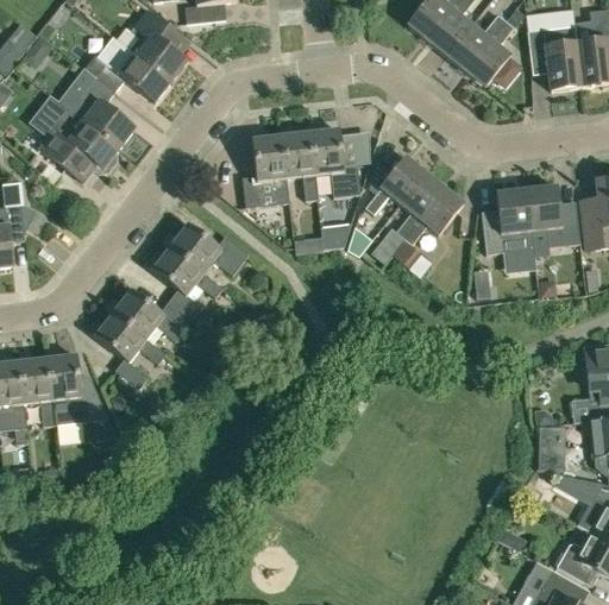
[(142,0),(156,11),(163,17),(163,16),(170,7),(162,2),(158,0),(195,0),(196,7),(236,2),(236,0),(142,0)]
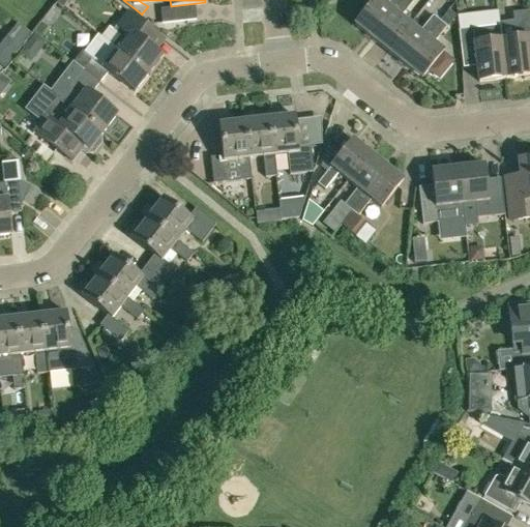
[(372,35),(401,0),(387,0),(385,2),(383,0),(372,0),(354,22),(372,35)]
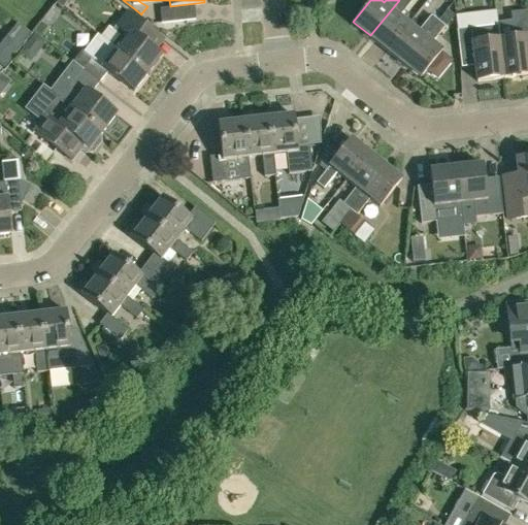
[(387,48),(408,22),(398,13),(409,0),(399,0),(370,35),(387,48)]
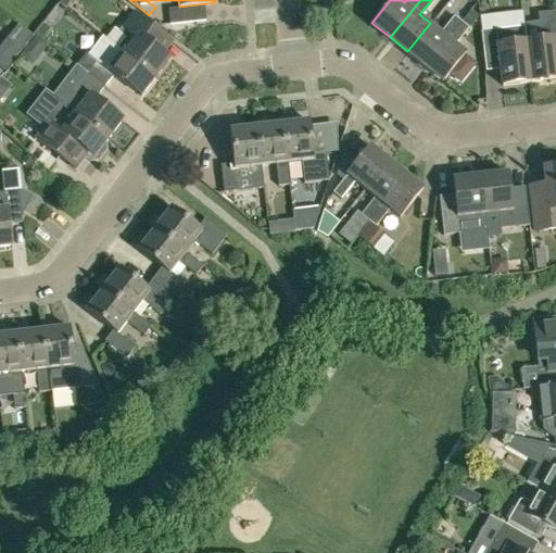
[(470,8),(462,19),(468,24),(469,25),(479,13),(470,8)]
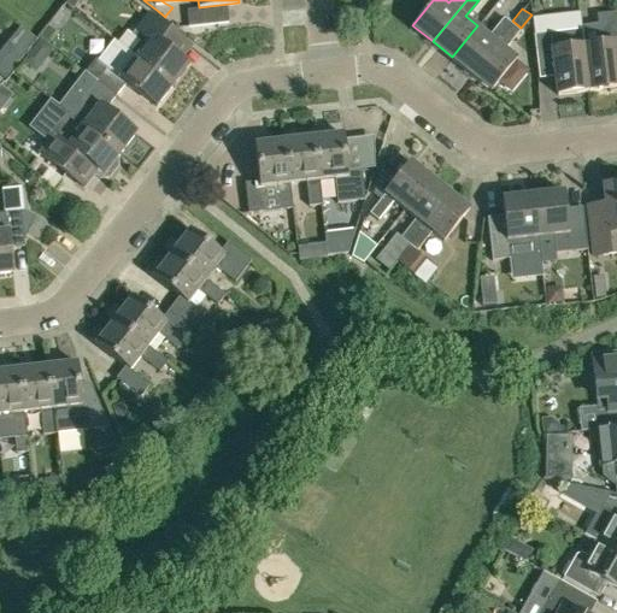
[(588,88),(616,84),(616,65),(616,56),(616,10),(616,9),(595,11),(599,41),(583,43),(588,88)]
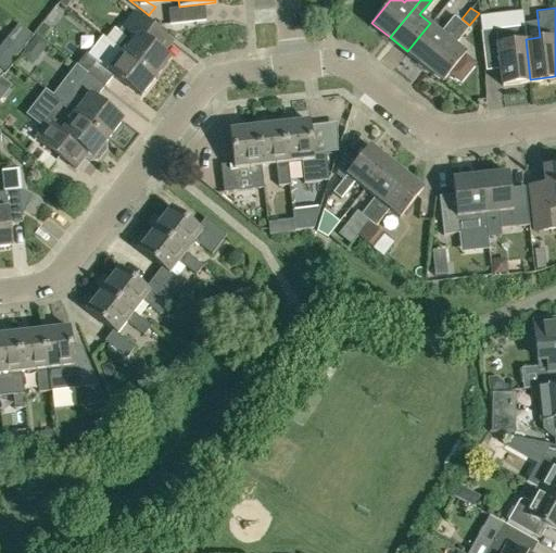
[(173,40),(152,24),(134,9),(134,10),(118,29),(125,35),(117,46),(122,50),(155,76),(171,57),(164,51),(173,40)]
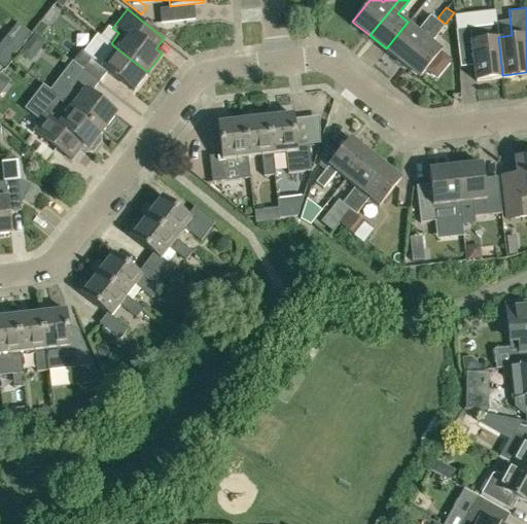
[(408,22),(386,48),(401,62),(437,18),(430,11),(416,29),(408,22)]
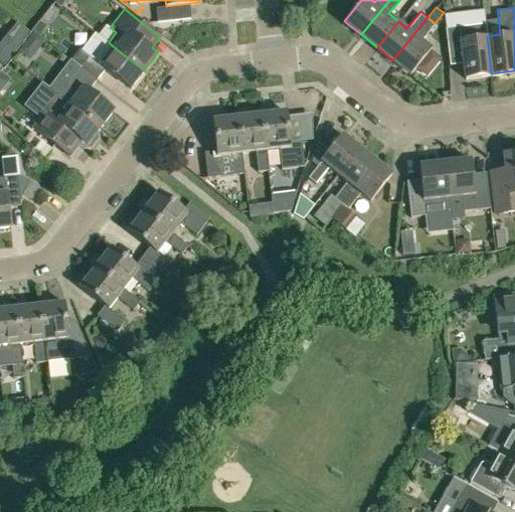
[(409,73),(431,47),(420,38),(434,22),(427,17),(392,60),(409,73)]
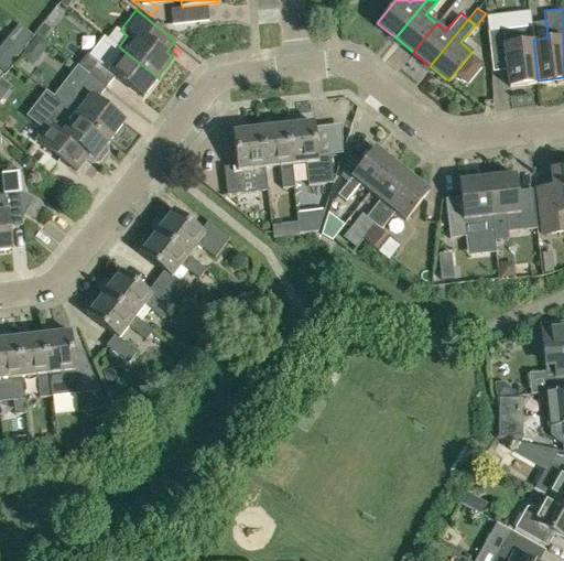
[(43,21),(39,28),(35,32),(43,38),(51,27),(43,22),(43,21)]
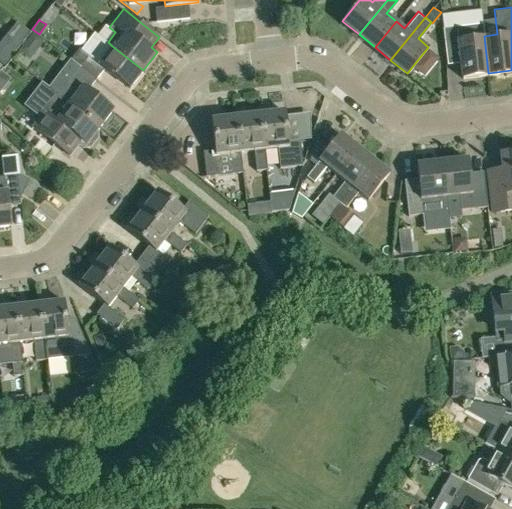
[(16,48),(30,31),(15,20),(2,37),(16,48)]
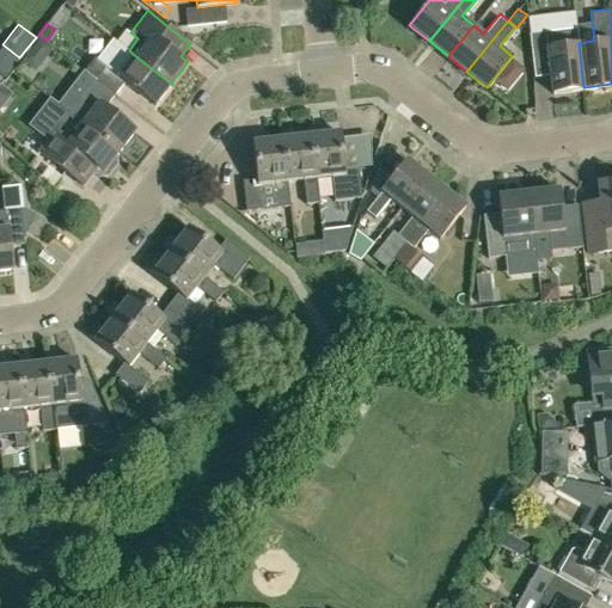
[(579,43),(577,26),(557,29),(557,28),(530,31),(533,65),(550,62),(554,91),(583,87),(579,43)]
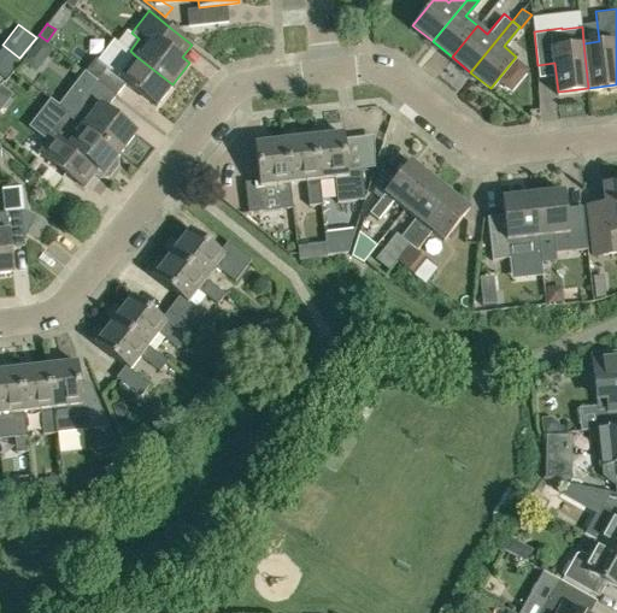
[(157,104),(172,84),(135,56),(130,51),(113,37),(98,58),(95,56),(84,70),(97,78),(117,94),(127,81),(157,104)]
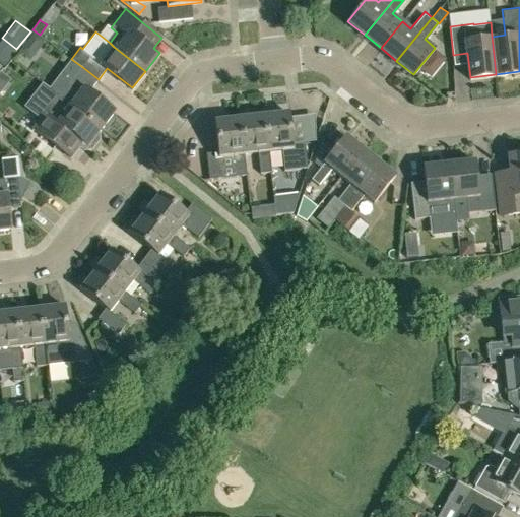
[(0,75),(12,68),(4,56),(0,58),(0,75)]
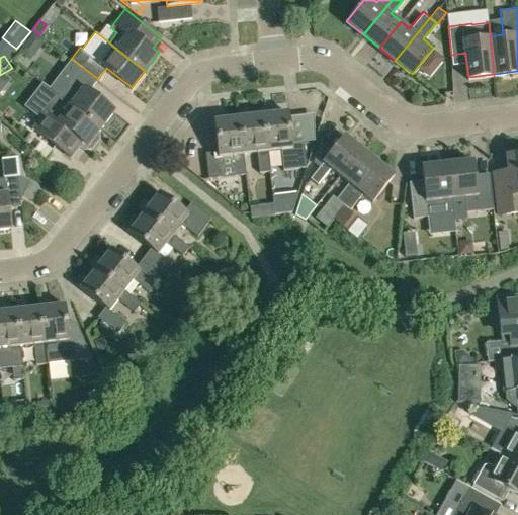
[(102,126),(115,109),(90,89),(98,79),(81,66),(67,84),(78,93),(70,102),(102,126)]
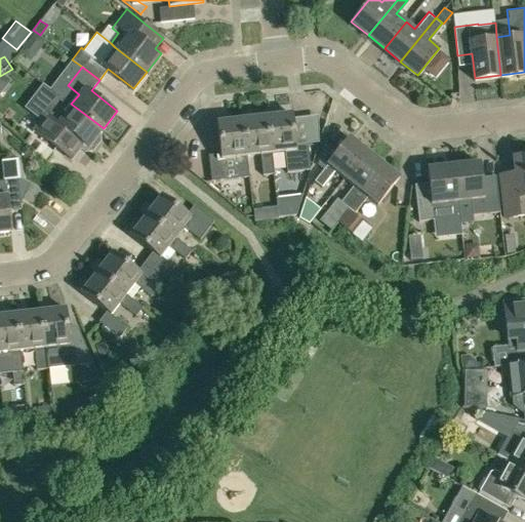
[(71,105),(64,98),(55,109),(51,106),(37,125),(54,138),(64,126),(79,137),(80,145),(86,150),(93,149),(102,139),(101,132),(104,128),(71,104),(71,105)]
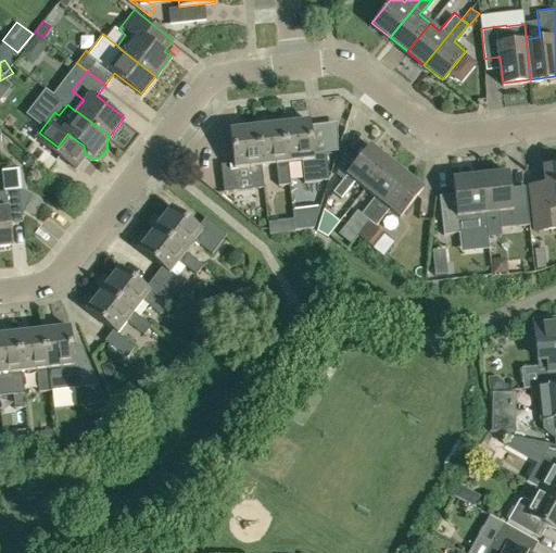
[(294,121),(293,113),(281,114),(282,123),(287,160),(302,159),(304,180),(329,178),(326,151),(313,153),(310,120),(294,121)]
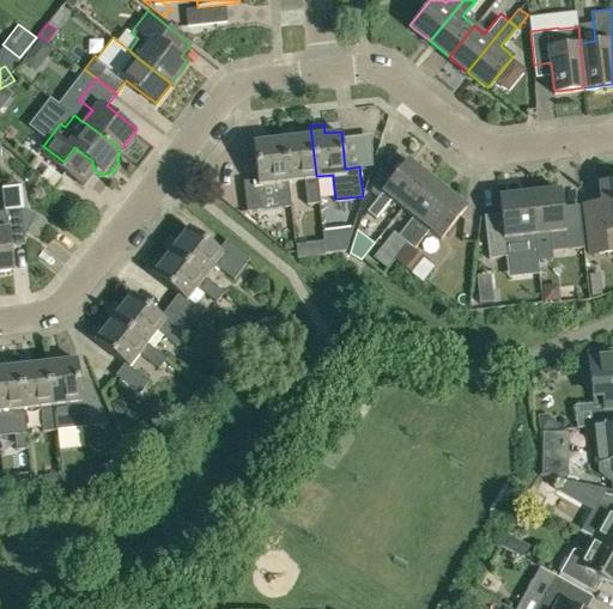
[(296,136),(295,127),(281,128),(283,138),(287,180),(303,178),(305,202),(319,201),(316,176),(311,135),(296,136)]
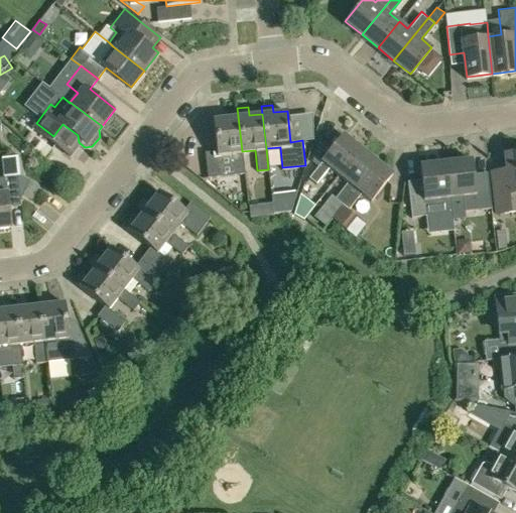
[(224,118),(223,110),(213,111),(217,149),(206,151),(209,176),(220,174),(218,154),(232,153),(234,173),(245,172),(242,151),(238,116),(224,118)]
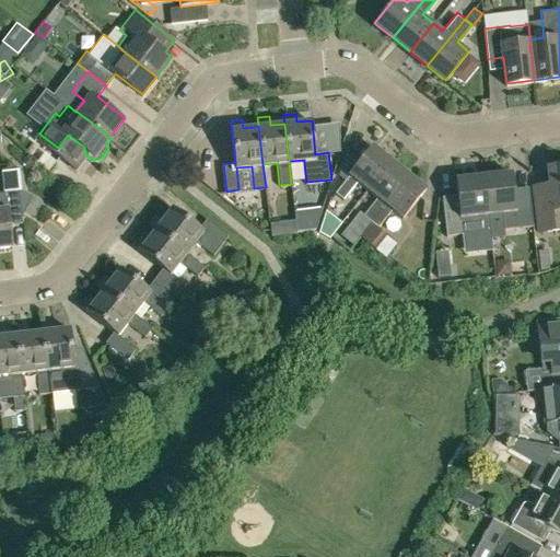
[(389,160),(371,146),(360,160),(346,149),(337,173),(345,180),(335,192),(342,198),(357,181),(366,188),(389,160)]
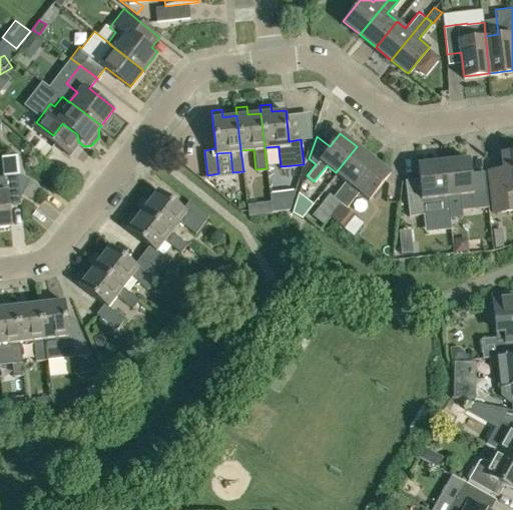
[(345,180),(333,195),(340,201),(373,159),(357,146),(336,172),(345,180)]
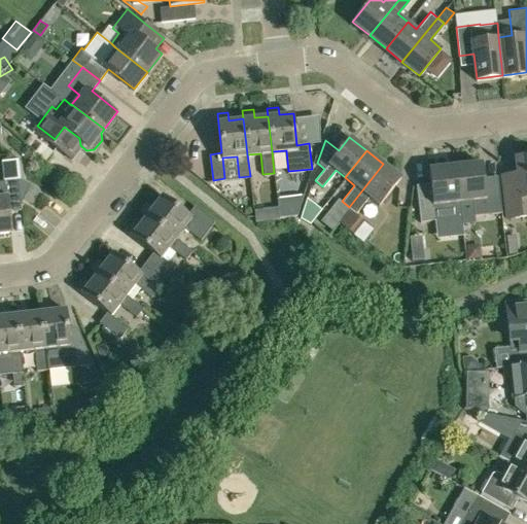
[(526,155),(517,158),(518,171),(503,173),(505,191),(507,216),(526,213),(526,155)]
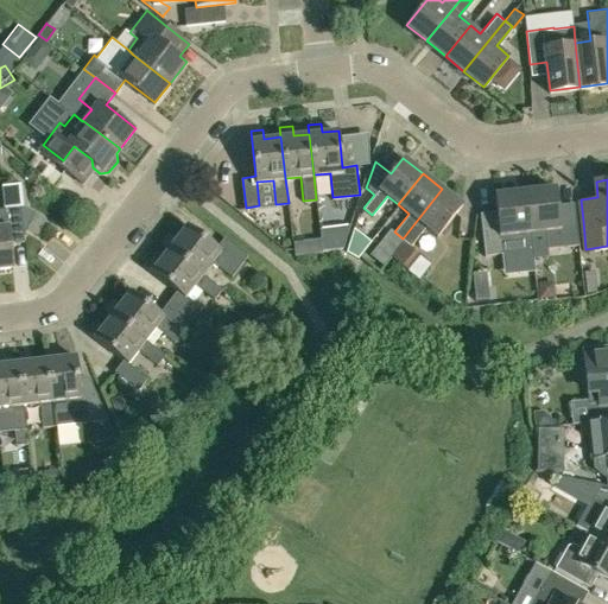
[(558,214),(555,185),(525,189),(530,230),(545,229),(548,247),(578,243),(575,213),(558,214)]
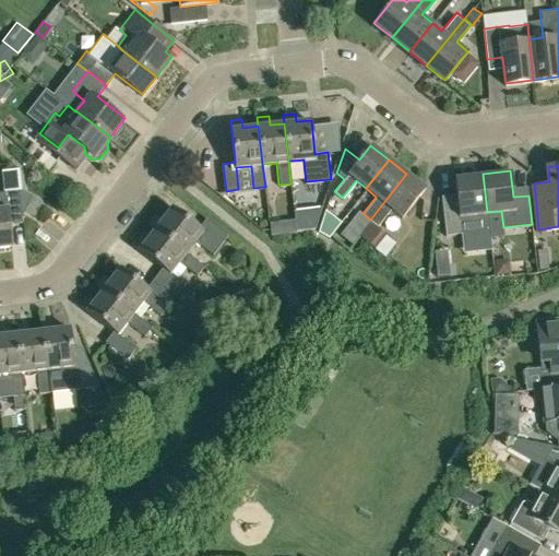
[(359,234),(376,246),(385,233),(378,225),(391,209),(401,216),(424,187),(406,174),(370,220),(359,234)]
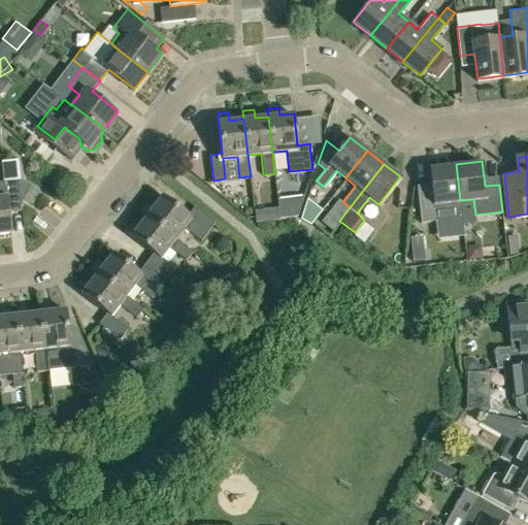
[(421,222),(449,218),(447,202),(460,200),(456,164),(429,168),(432,192),(418,194),(421,222)]
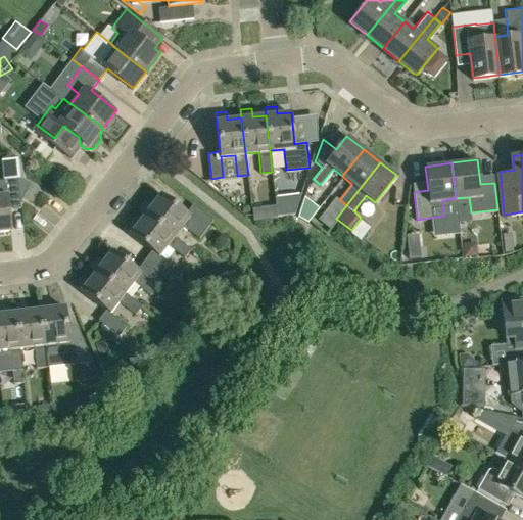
[(0,230),(11,230),(9,207),(7,187),(18,186),(17,177),(0,179),(0,230)]
